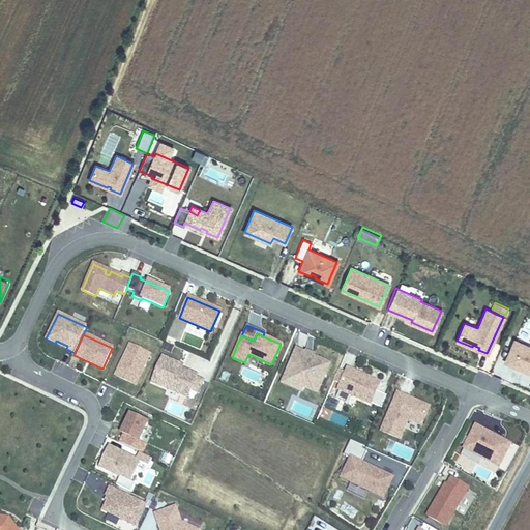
[(529,372),(529,346),(513,340),(504,361),(529,372)]
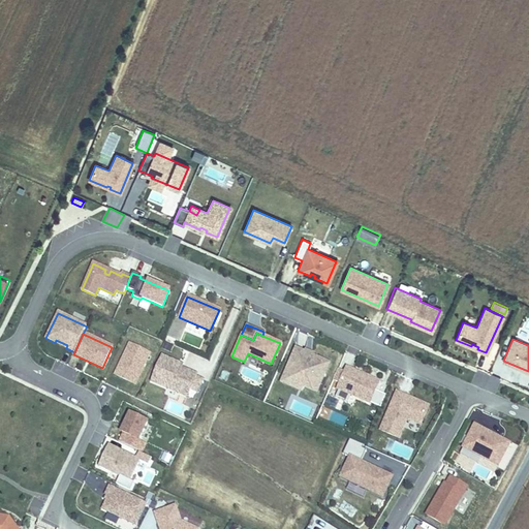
[(134,384),(149,354),(129,345),(115,375),(134,384)]
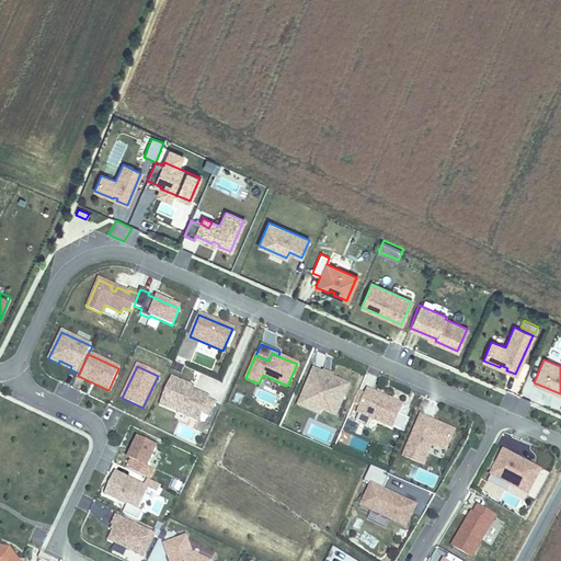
[(336,413),(348,385),(322,374),(313,369),(301,398),(336,413)]
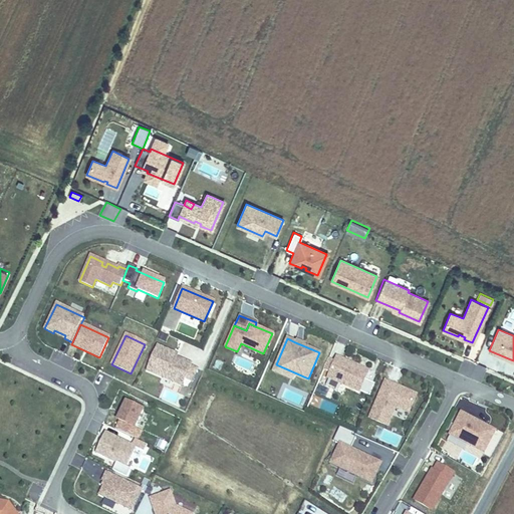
[(190,365),(190,364),(176,357),(172,355),(173,353),(158,346),(148,368),(162,374),(161,376),(173,381),(176,374),(184,378),(192,381),(197,368),(190,365)]
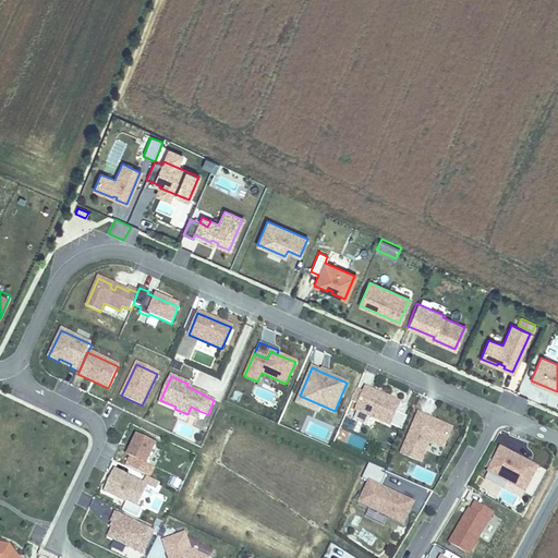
[(389,424),(399,402),(365,388),(363,392),(355,388),(350,400),(358,403),(355,409),(356,410),(370,415),(389,424)]
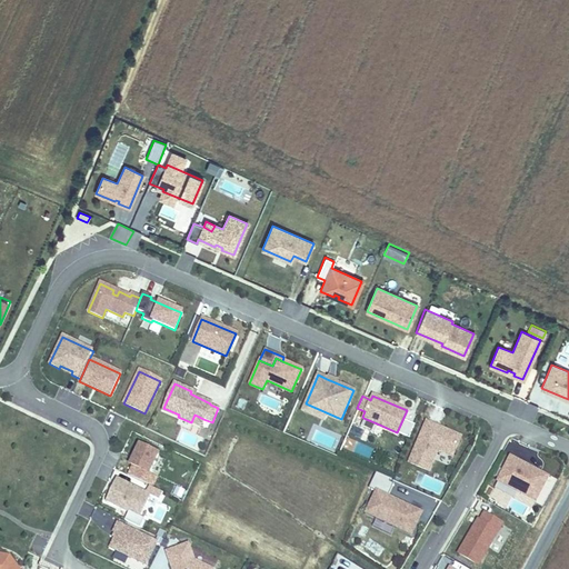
[(341,419),(306,403),(302,411),(323,420),(326,415),(340,421),(341,419)]
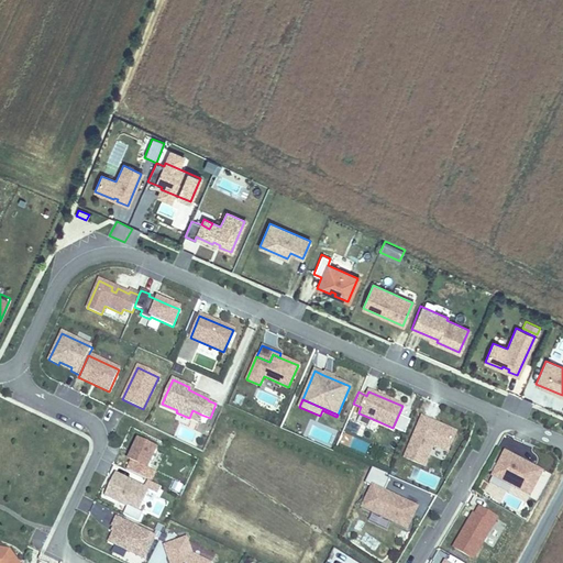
[(177,410),(162,404),(161,406),(176,412),(177,410)]
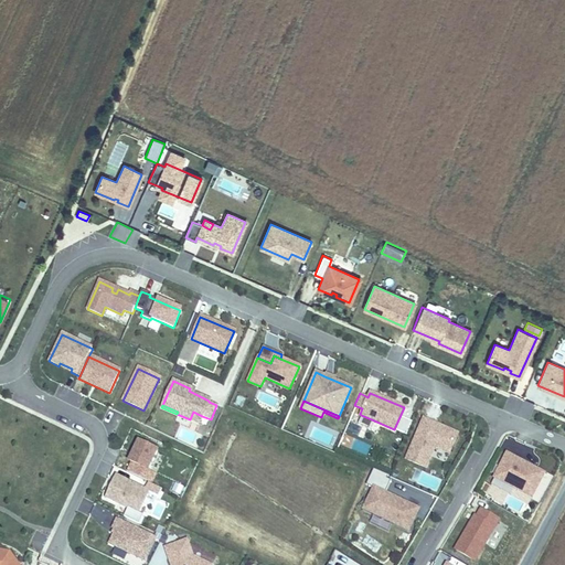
[(199,423),(202,416),(193,412),(190,419),(199,423)]
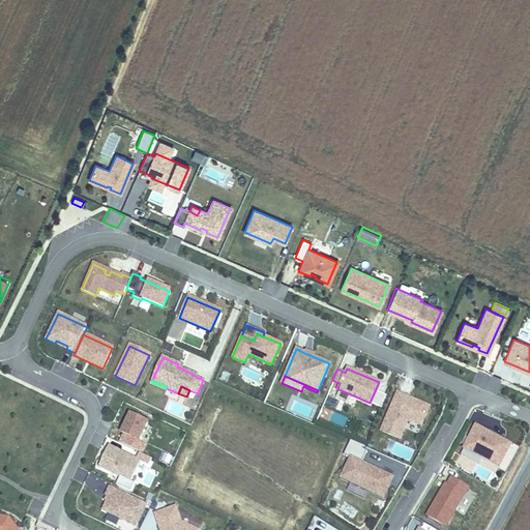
[(348,403),(351,394),(339,389),(334,398),(348,403)]
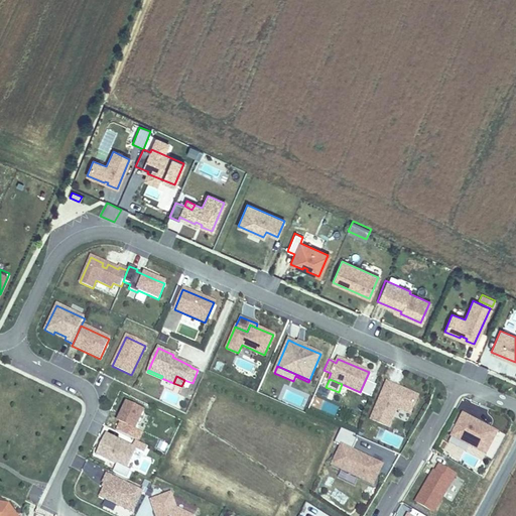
[(410,413),(417,396),(401,389),(400,391),(393,388),(394,386),(387,383),(371,419),(388,426),(396,407),(410,413)]
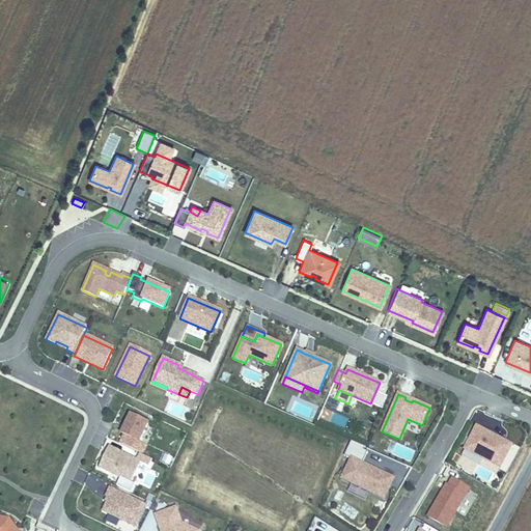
[(139,442),(147,424),(131,416),(121,434),(139,442)]
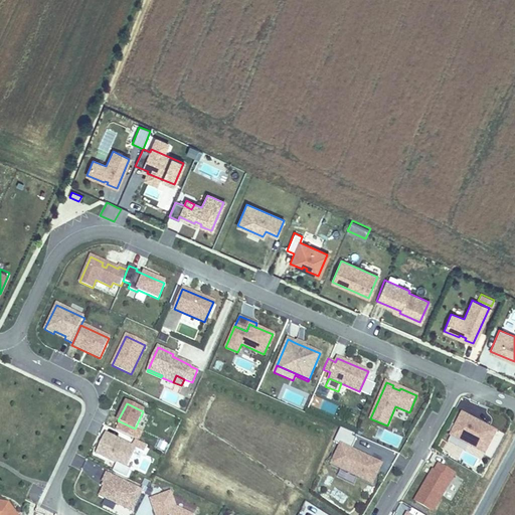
[(484,453),(495,431),(480,422),(479,424),(476,423),(477,421),(462,413),(451,435),(484,453)]
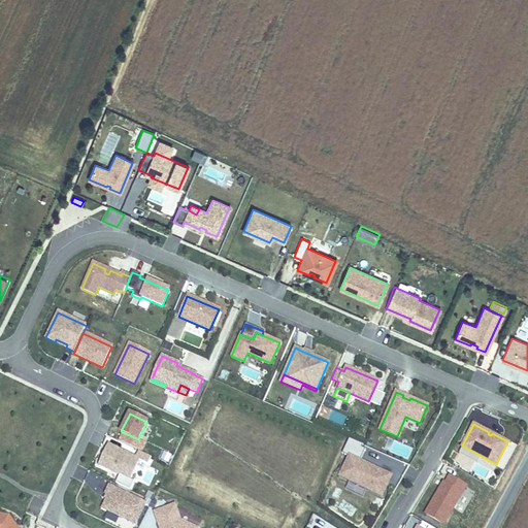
[(129,480),(138,460),(108,446),(99,465),(129,480)]
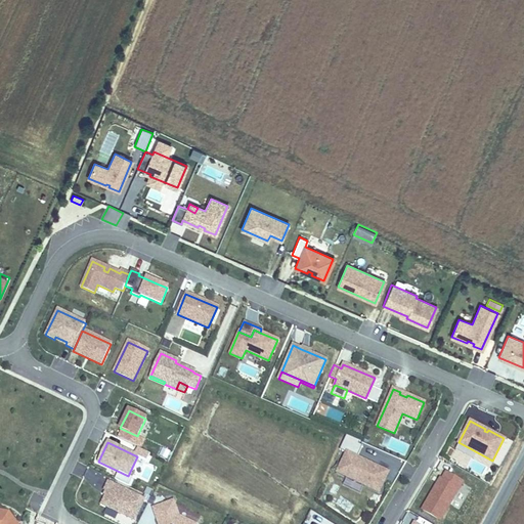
[(160,455),(167,459),(170,450),(163,448),(160,455)]
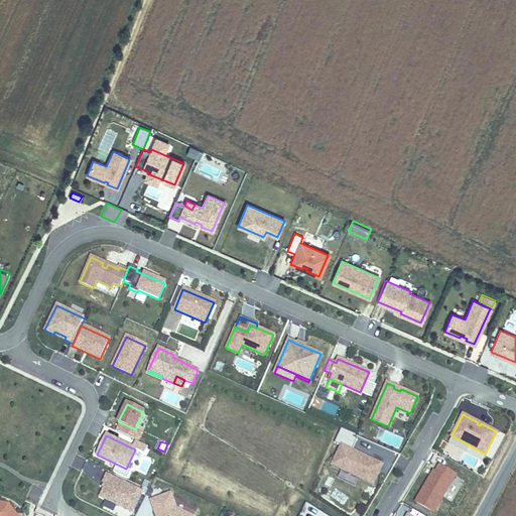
[(364,456),(341,445),(340,447),(363,459),(364,456)]
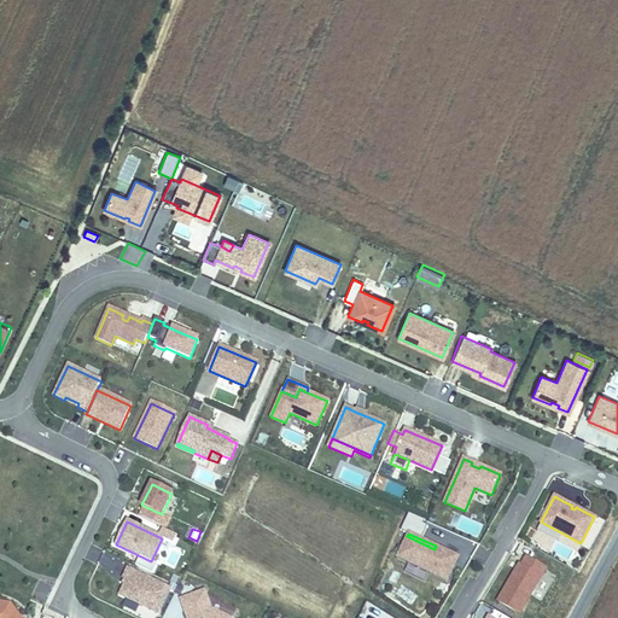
[(447,579),(458,557),(436,546),(435,549),(407,536),(397,557),(447,579)]
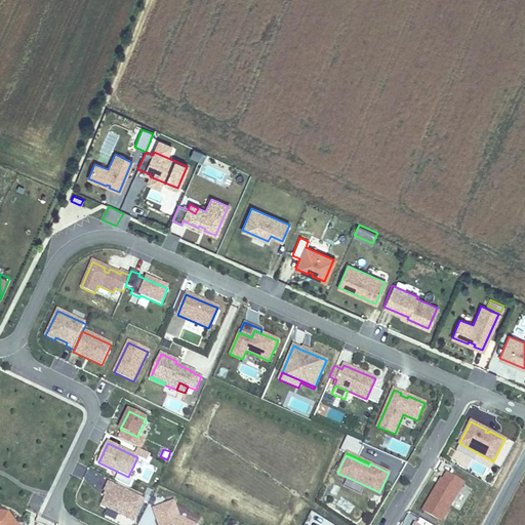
[(92,471),(88,485),(102,488),(106,475),(92,471)]
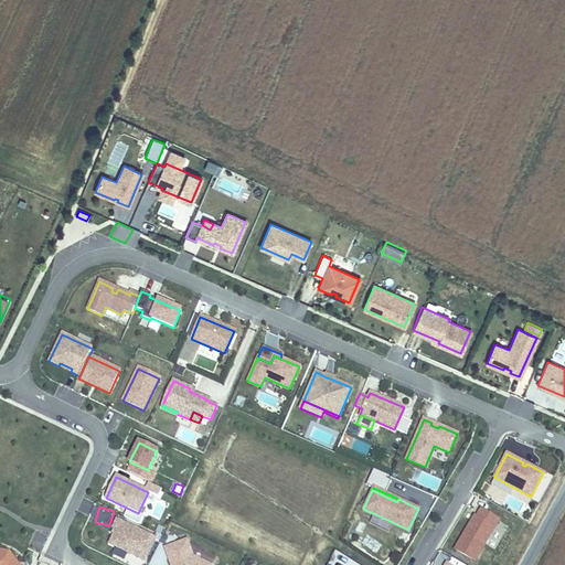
[(475,561),(499,520),(481,509),(476,516),(475,516),(456,548),(475,561)]
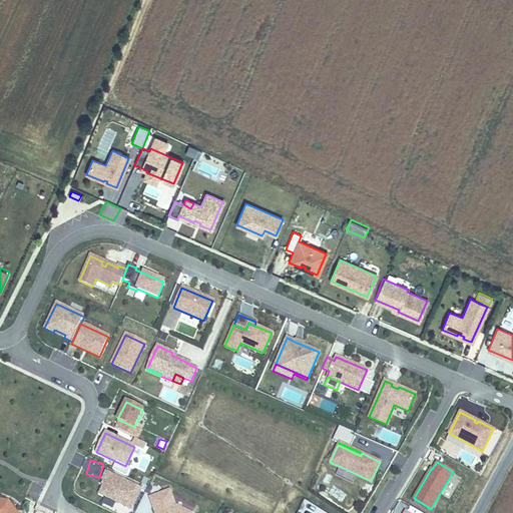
[(131,509),(140,489),(105,472),(101,480),(105,482),(99,493),(131,509)]
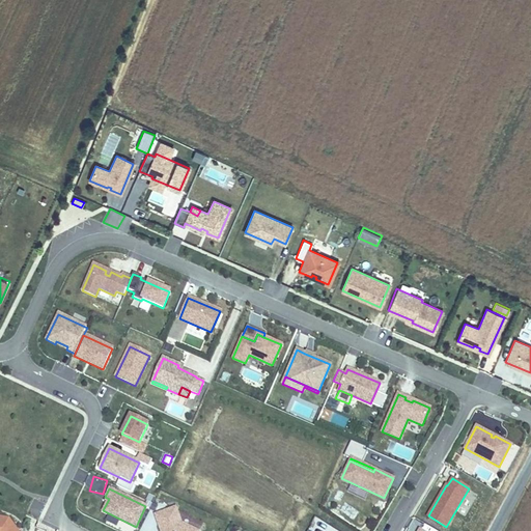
[(196,530),(180,524),(175,508),(156,515),(161,530),(196,530)]
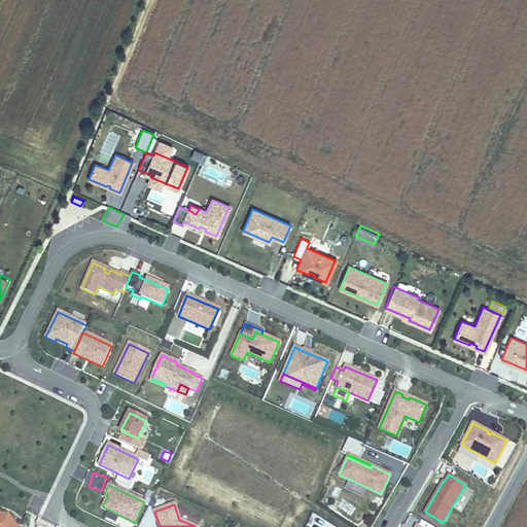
[(13,526),(14,526),(7,516),(0,514),(0,526),(13,526)]
